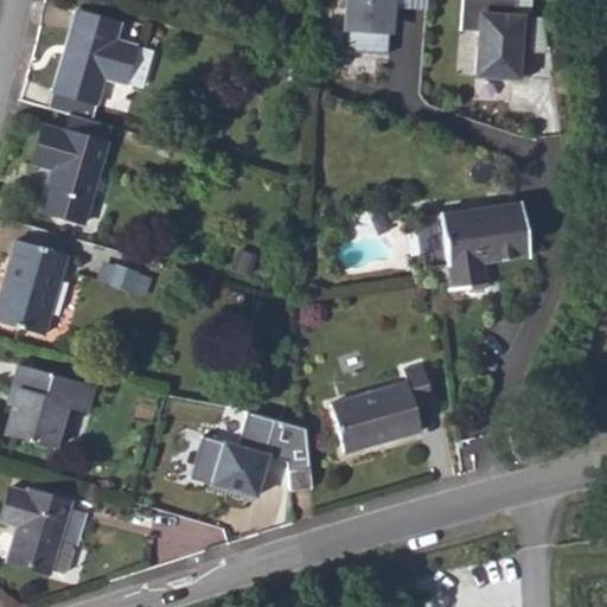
[(394,30),(394,0),(344,0),(342,29),(349,27),(347,51),(385,52),(387,30),(394,30)]
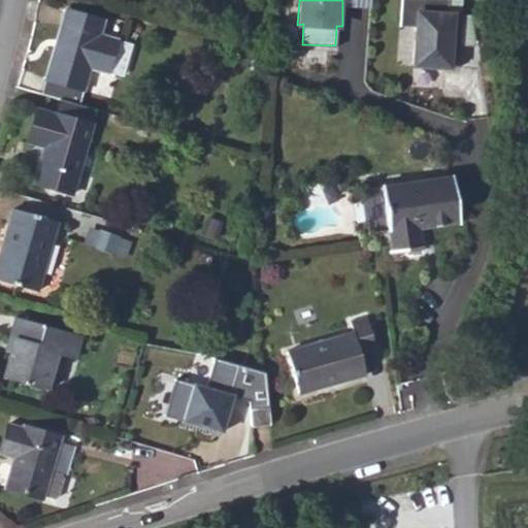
[(461,0),(402,0),(402,26),(416,26),(411,66),(458,69),(461,0)]
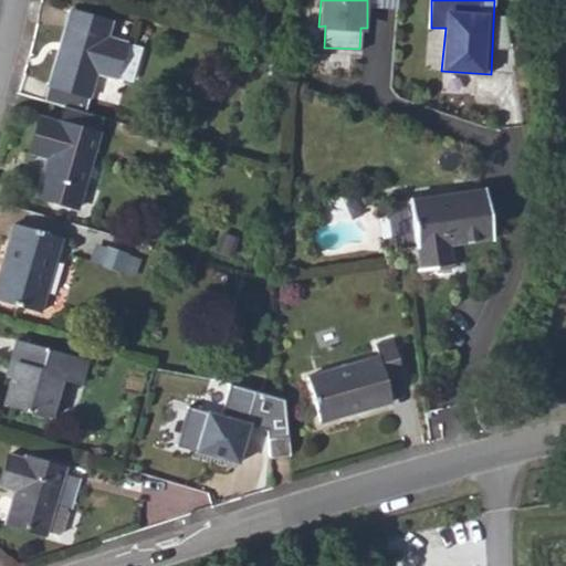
[(90,95),(96,72),(114,76),(125,40),(106,34),(111,20),(67,7),(46,83),(90,95)]
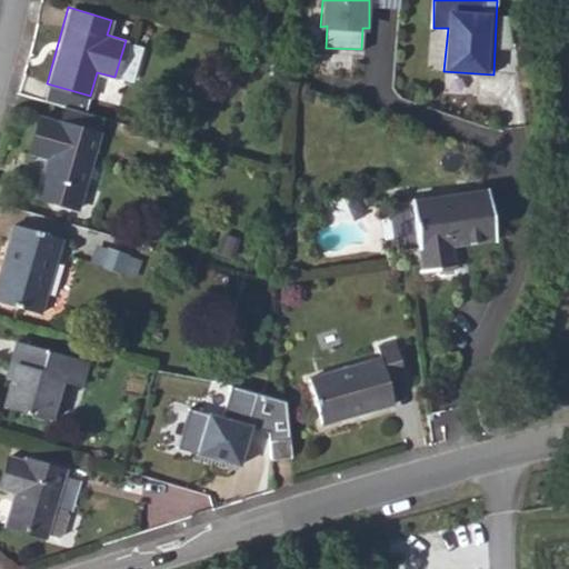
[(275,57),(271,73),(283,76),(288,59),(275,57)]
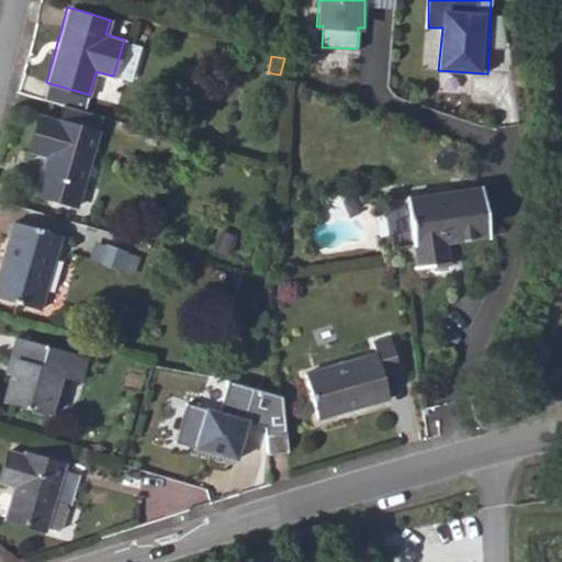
[(46,155),(35,193),(76,205),(97,131),(37,113),(29,149),(46,155)]
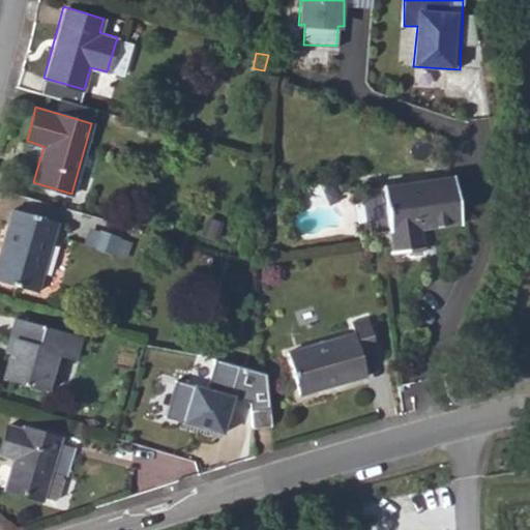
[(392,252),(421,247),(419,229),(460,222),(452,175),(382,187),(392,252)]
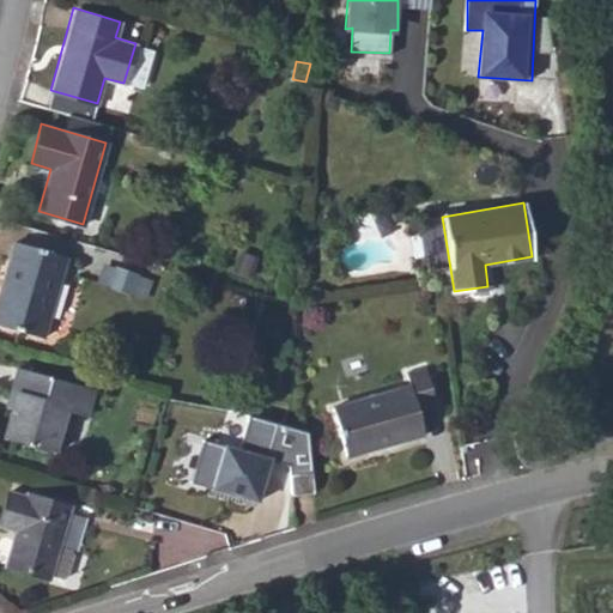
[(0,325),(42,337),(65,256),(13,241),(0,287),(0,325)]
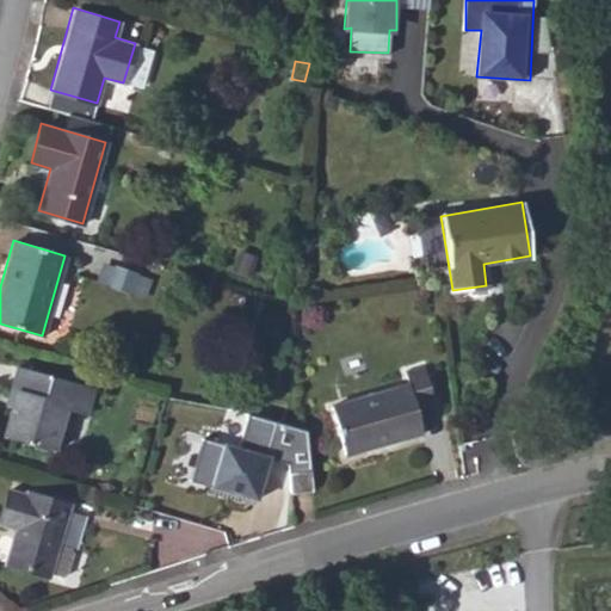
[(344,455),(423,433),(413,403),(431,399),(421,364),(403,369),(408,383),(331,406),(344,455)]
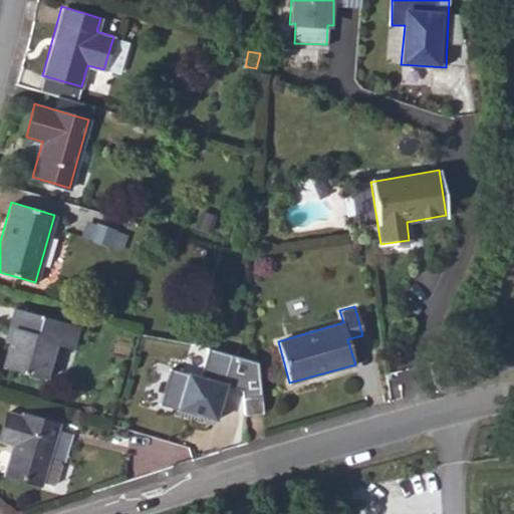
[(12,328),(9,342),(2,367),(44,379),(54,346),(70,349),(77,324),(13,307),(8,327),(12,328)]
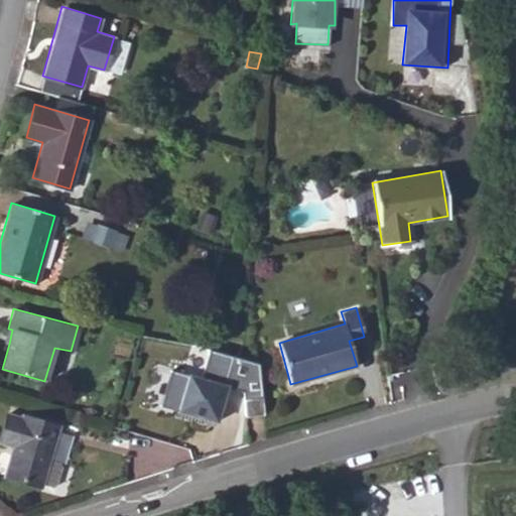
[(245,416),(263,415),(258,365),(203,355),(196,380),(165,371),(155,412),(211,428),(221,388),(242,394),(245,416)]
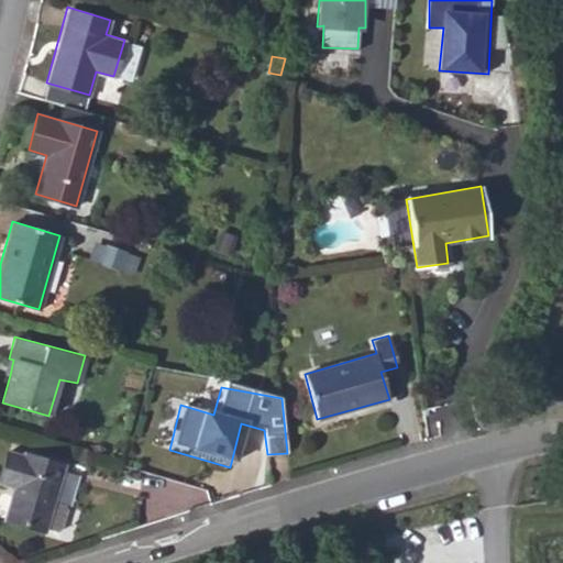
[(0,481),(13,485),(3,519),(46,531),(64,463),(23,450),(22,454),(6,450),(0,468),(0,481)]
